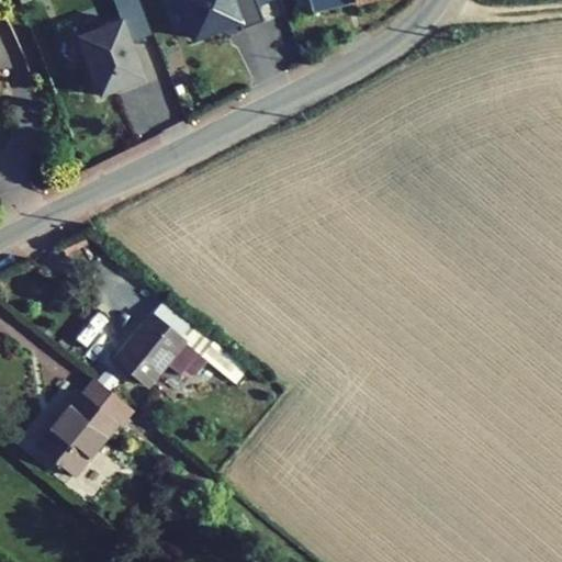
[(154,36),(139,0),(114,0),(121,21),(131,45),(154,36)]
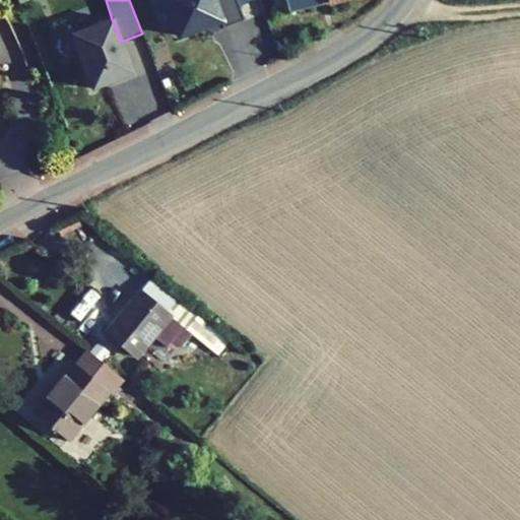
[(244,20),(236,0),(166,0),(180,36),(219,20),(222,28),(244,20)]
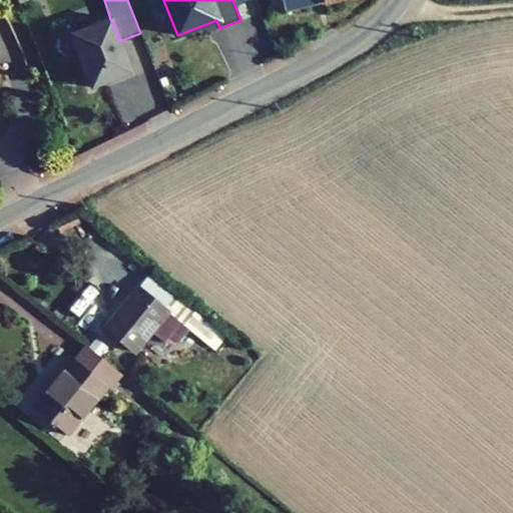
[(282,0),(269,0),(273,16),(286,13),(282,0)]
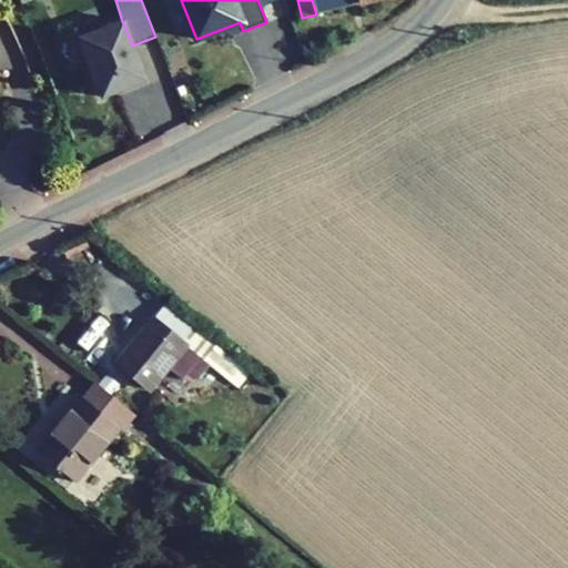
[(312,0),(316,14),(375,0),(312,0)]
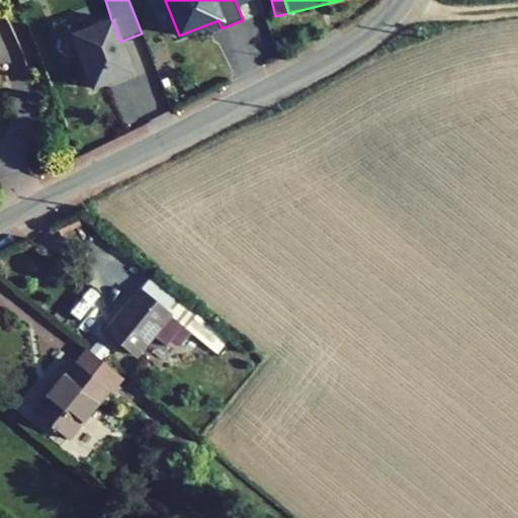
[(71,33),(91,88),(132,73),(111,19),(71,33)]
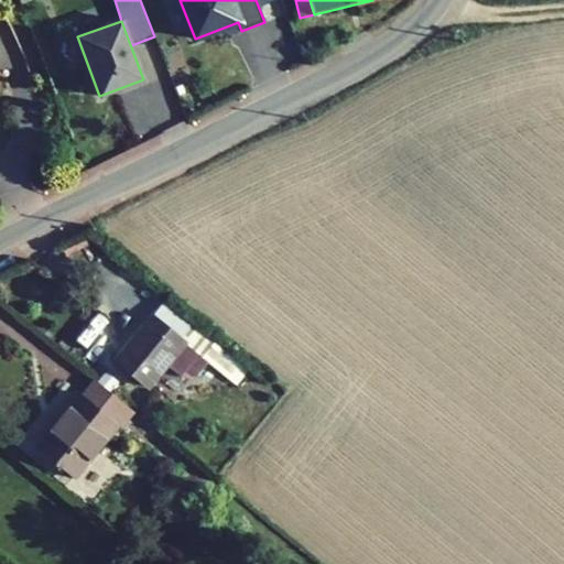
[(183,343),(194,329),(162,304),(152,317),(183,343)]
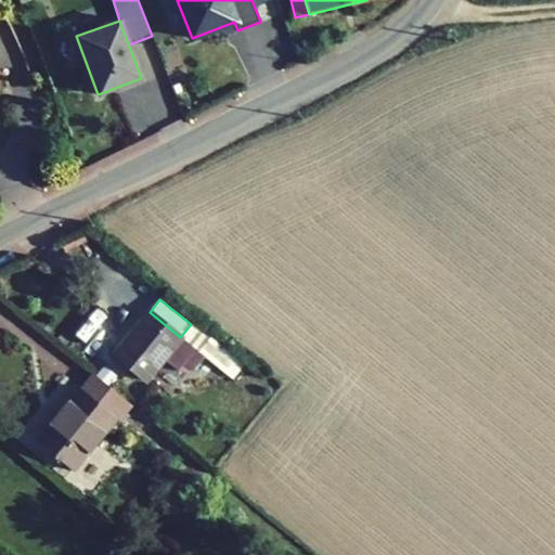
[(113,355),(146,383),(166,360),(180,371),(192,371),(204,356),(199,352),(180,337),(150,312),(113,355)]
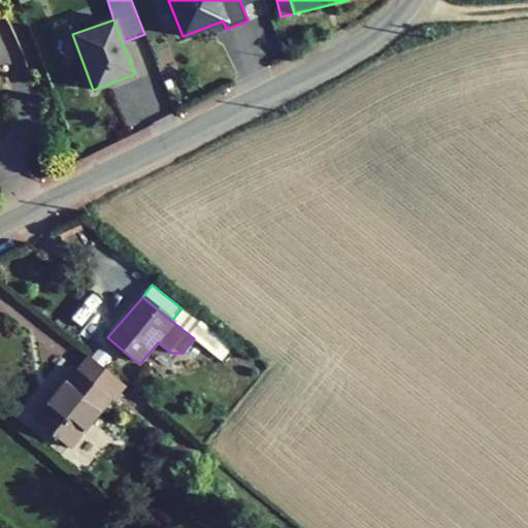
[(221,360),(231,348),(200,323),(190,335),(194,338),(221,360)]
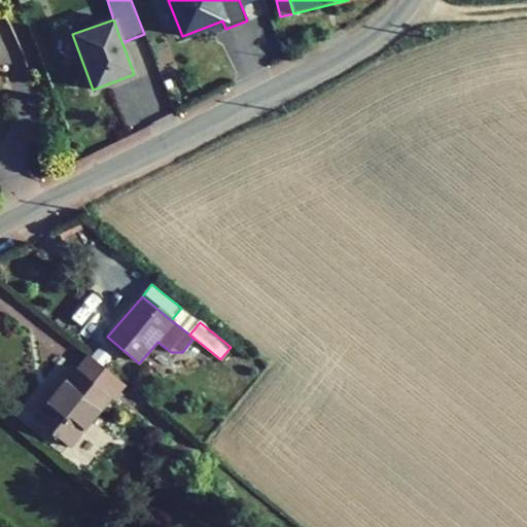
[(103,366),(110,358),(98,348),(91,357),(103,366)]
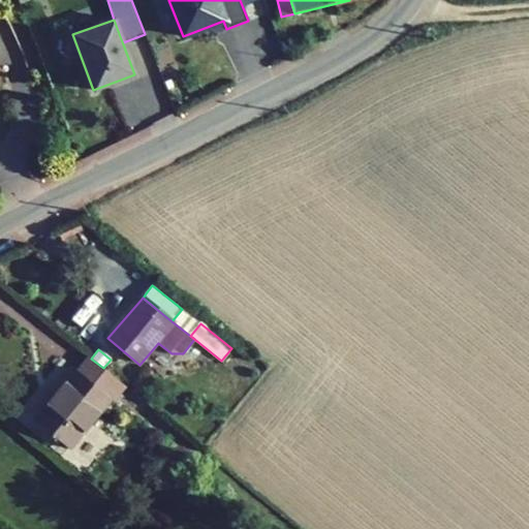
[(76,371),(34,422),(69,449),(111,400),(115,403),(126,387),(103,368),(91,359),(89,356),(76,371)]
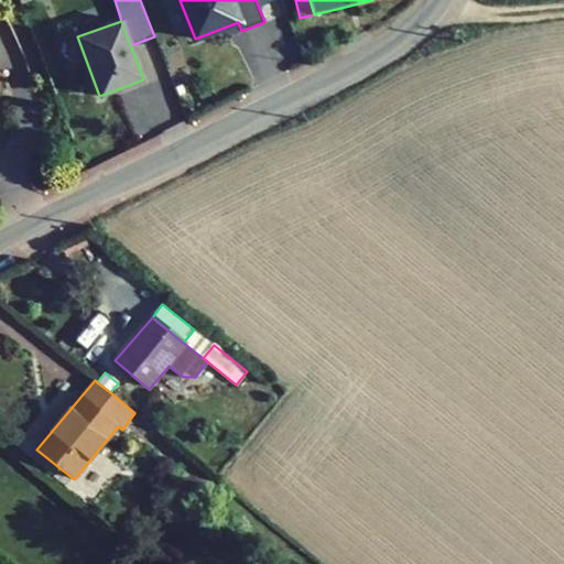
All buildings are outlined.
